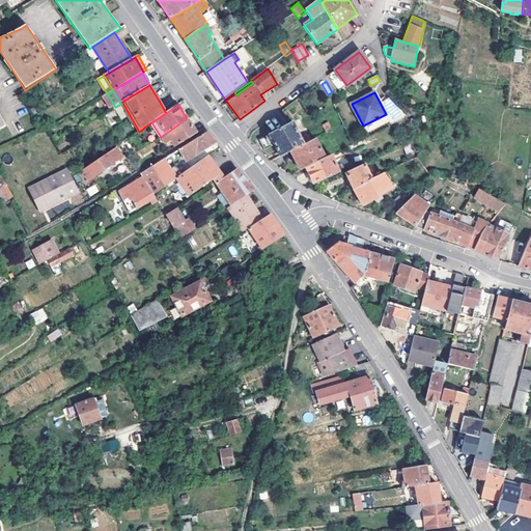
[(122,106),(116,109),(120,118),(127,115),(122,106)]
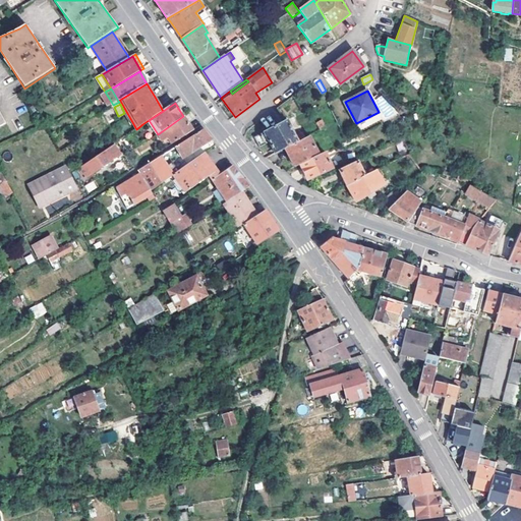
[(183,116),(158,134),(163,140),(169,137),(173,143),(193,130),(186,120),(183,116)]
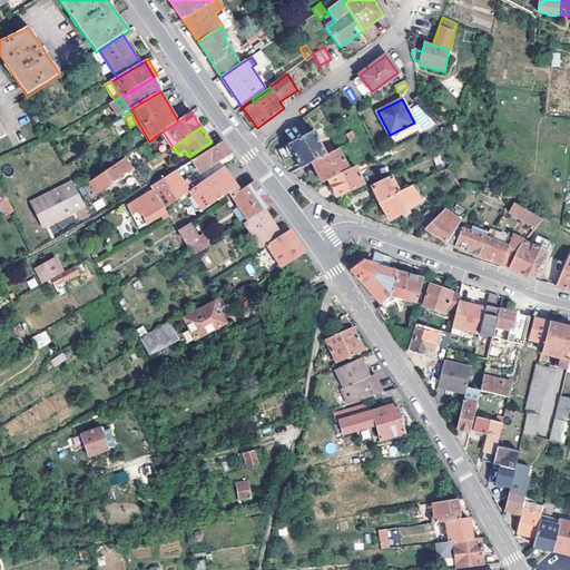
[(163,131),(156,136),(166,151),(169,149),(173,147),(163,131)]
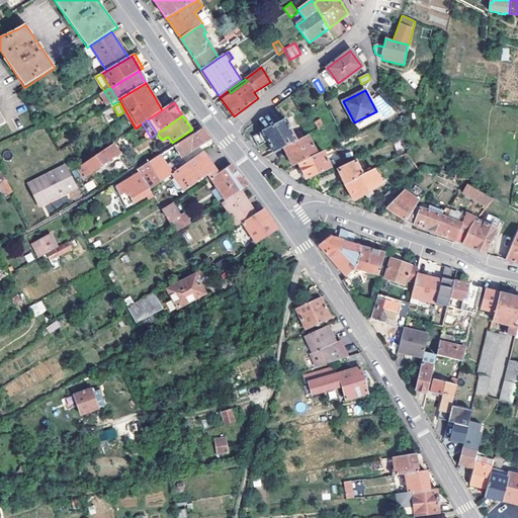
[(268,142),(274,153),(284,148),(296,142),(292,135),(284,119),(253,136),(259,146),(268,142)]
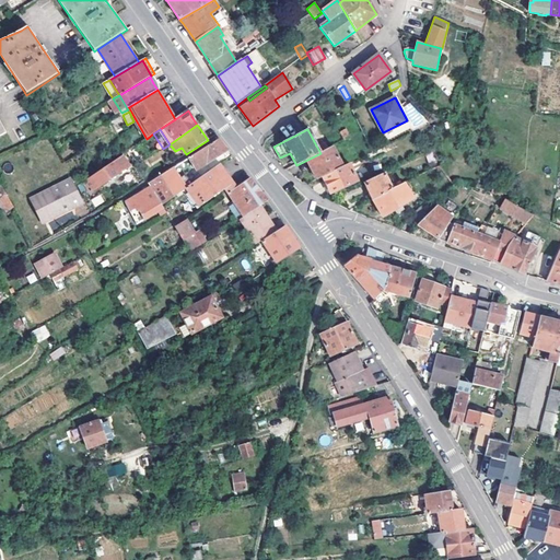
[(346,129),(340,132),(343,140),(350,137),(346,129)]
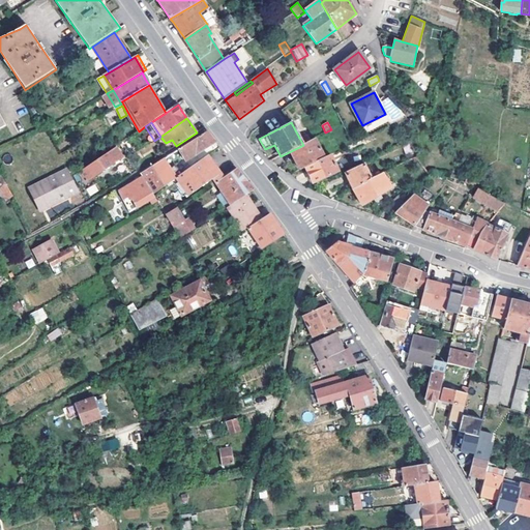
[(186,162),(215,142),(207,131),(180,148),(141,174),(143,177),(152,193),(170,181),(180,175),(178,172),(174,175),(170,169),(185,158),(186,162)]
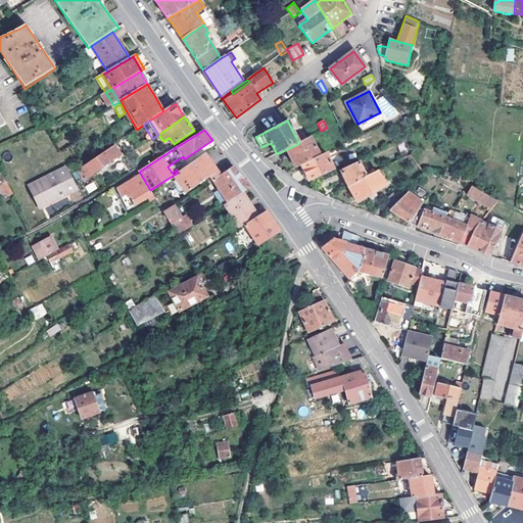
[(299,143),(306,139),(303,132),(295,136),(299,143)]
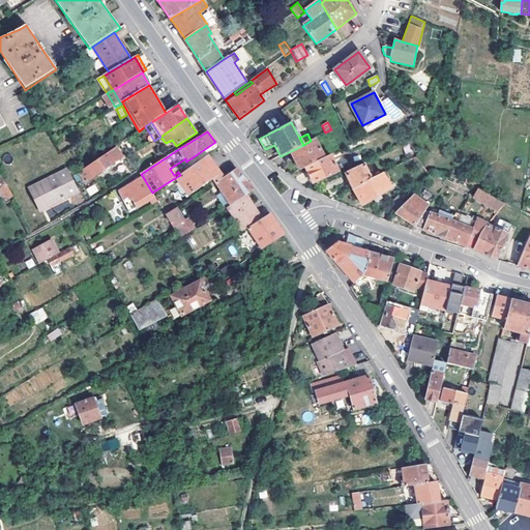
[(299,170),(304,168),(324,158),(315,139),(311,141),(303,145),(291,151),(299,170)]
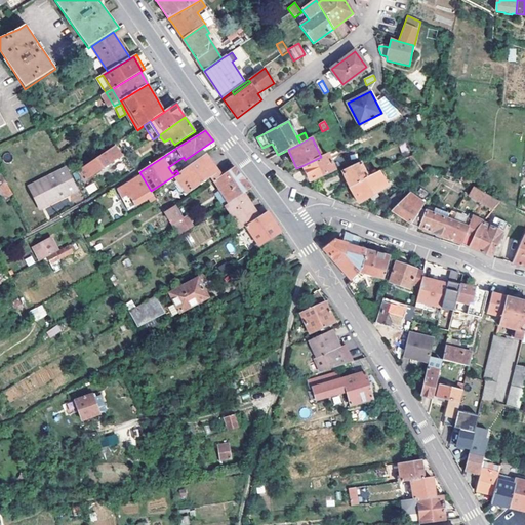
[(170,138),(164,142),(168,148),(174,145),(170,138)]
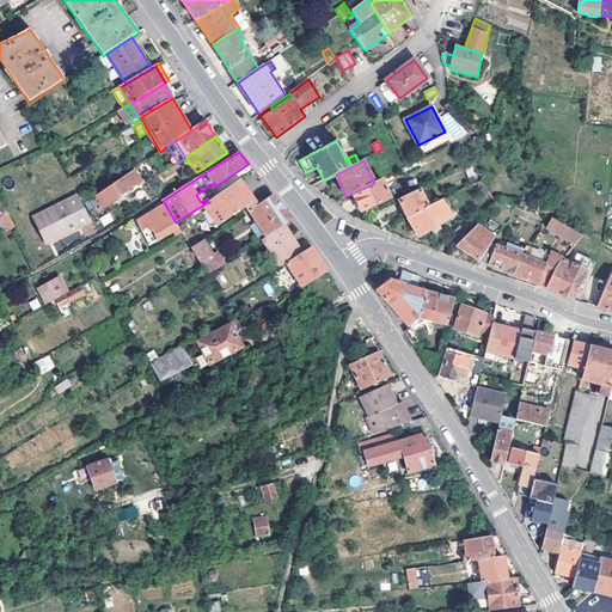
[(122,195),(141,182),(133,170),(114,183),(122,195)]
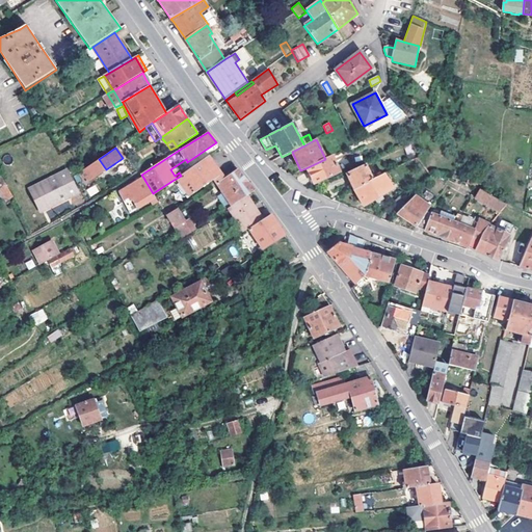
[(209,156),(189,169),(181,176),(170,182),(181,197),(187,193),(189,196),(213,180),(215,183),(216,184),(223,179),(220,175),(221,175),(209,156)]
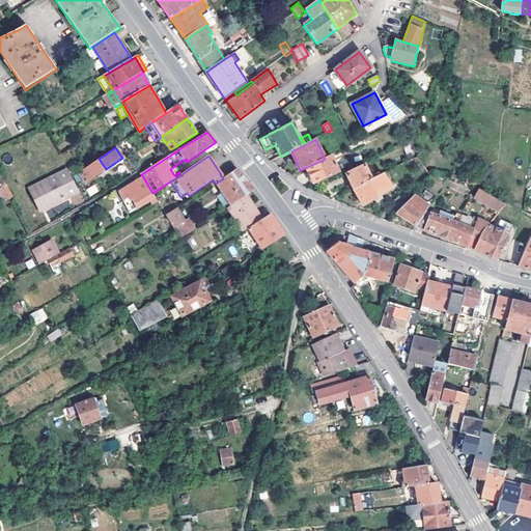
[(325,159),(305,168),(315,182),(340,170),(331,156),(325,159)]
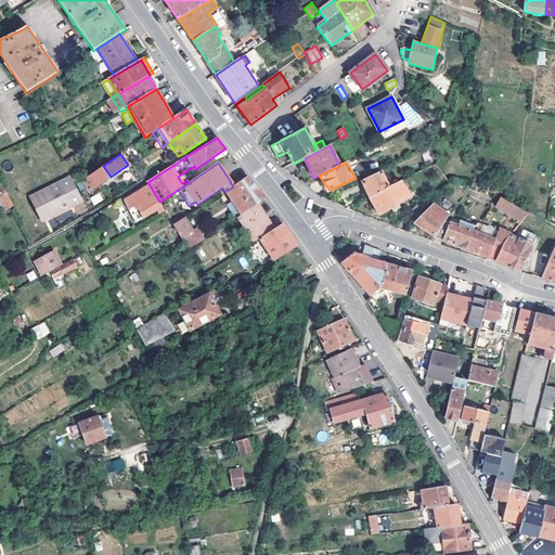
[(88,177),(85,179),(91,190),(111,177),(103,166),(88,177)]
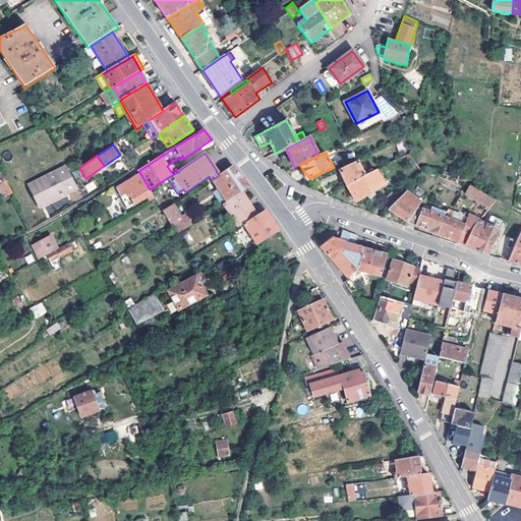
[(348,183),(365,175),(358,160),(341,168),(348,183)]
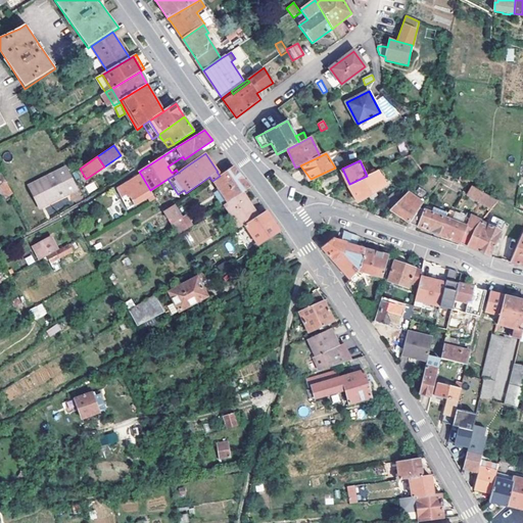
[(176,170),(178,173),(186,167),(183,161),(174,168),(176,170)]
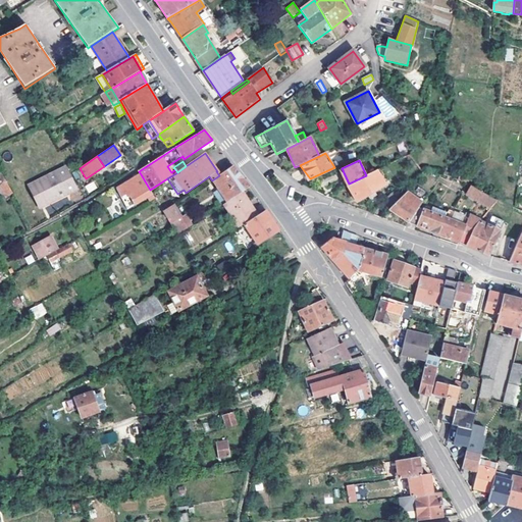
[(224,199),(227,203),(243,193),(250,188),(236,170),(232,166),(219,175),(212,180),(224,199)]
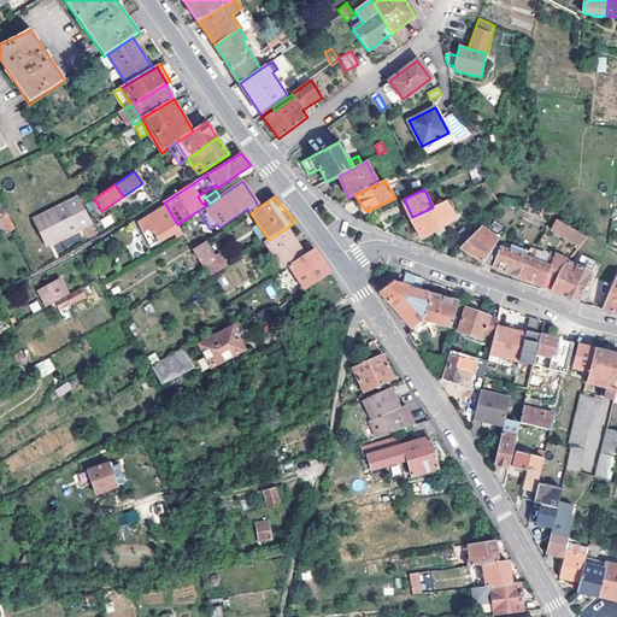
[(41,222),(48,218),(80,203),(77,198),(37,217),(41,222)]
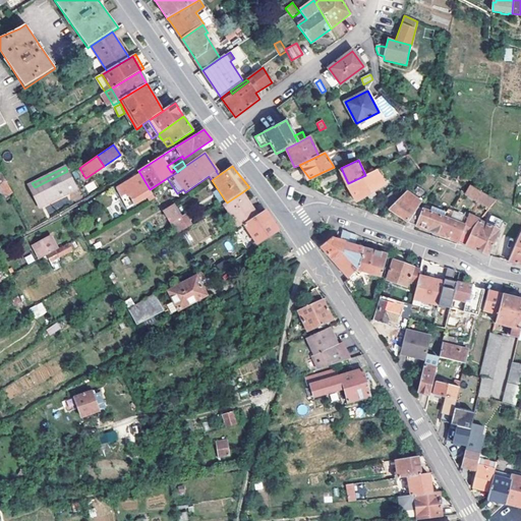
[(365,175),(348,183),(358,200),(385,185),(375,170),(365,175)]
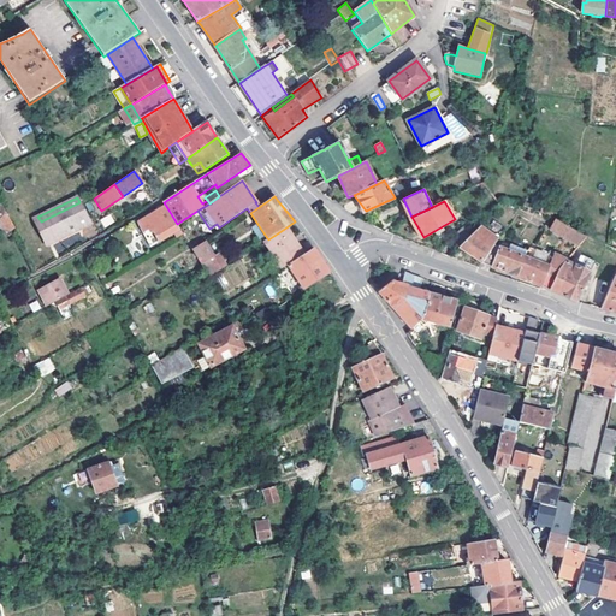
[(4,202),(0,202),(0,234),(12,230),(4,202)]
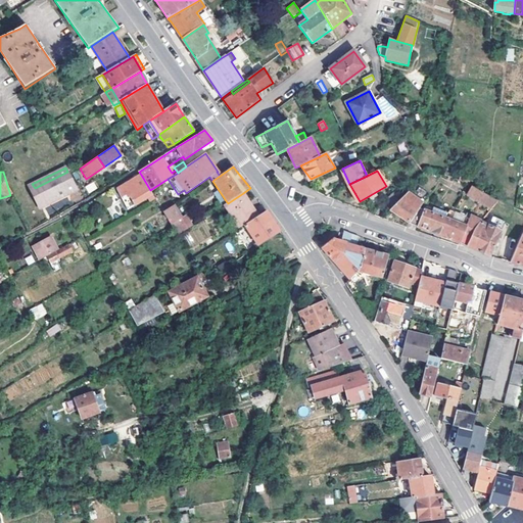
[(41,185),(50,202),(77,189),(67,172),(41,185)]
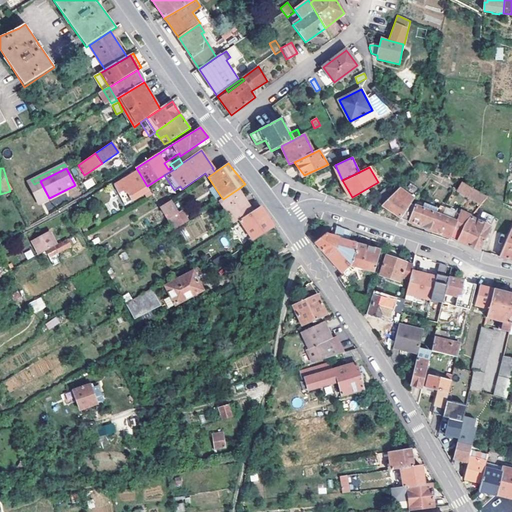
[(147,186),(138,171),(115,186),(120,193),(127,189),(134,200),(144,193),(149,190),(147,186)]
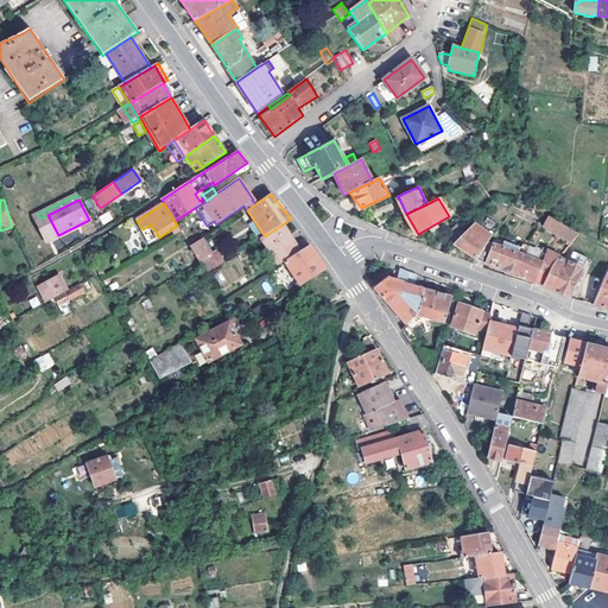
[(109,211),(99,216),(103,225),(113,219),(109,211)]
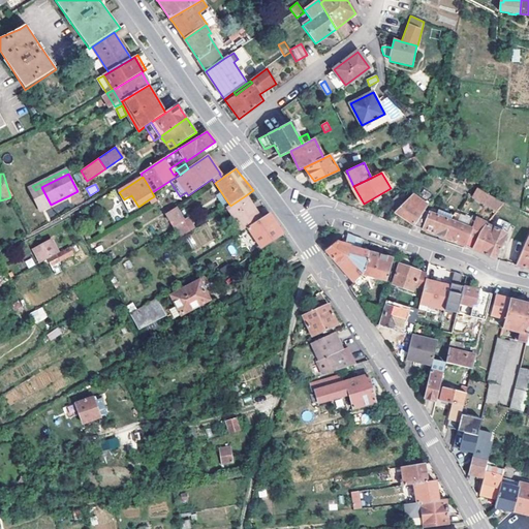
[(503,200),(475,186),(469,193),(497,209),(502,201),(503,200)]
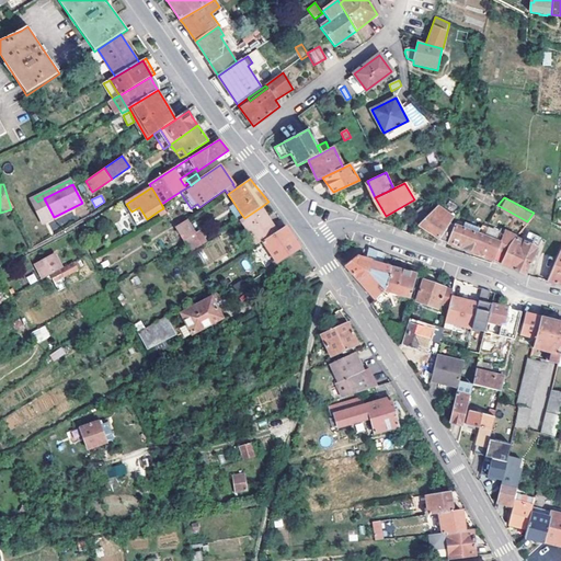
[(44,198),(37,202),(46,220),(54,217),(44,198)]
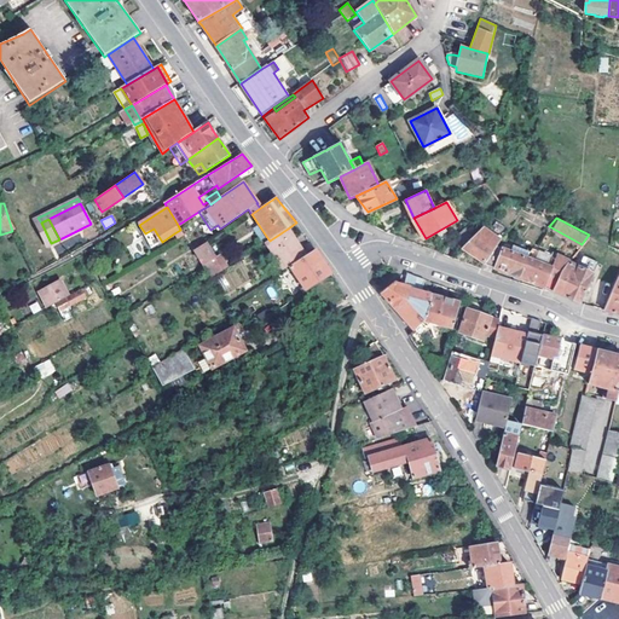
[(154,229),(145,233),(154,247),(162,242),(154,229)]
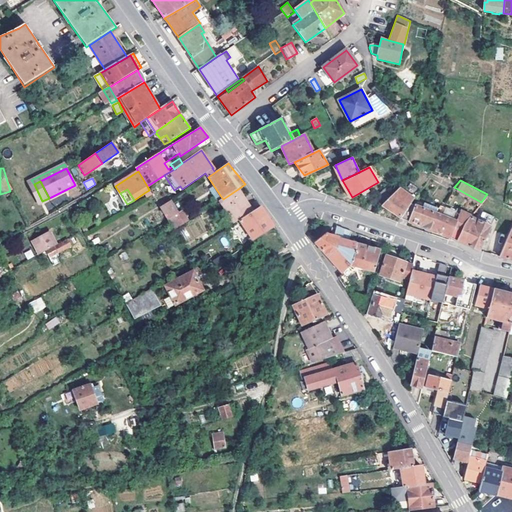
[(220,201),(234,223),(239,220),(252,212),(238,189),(223,199),(220,201)]
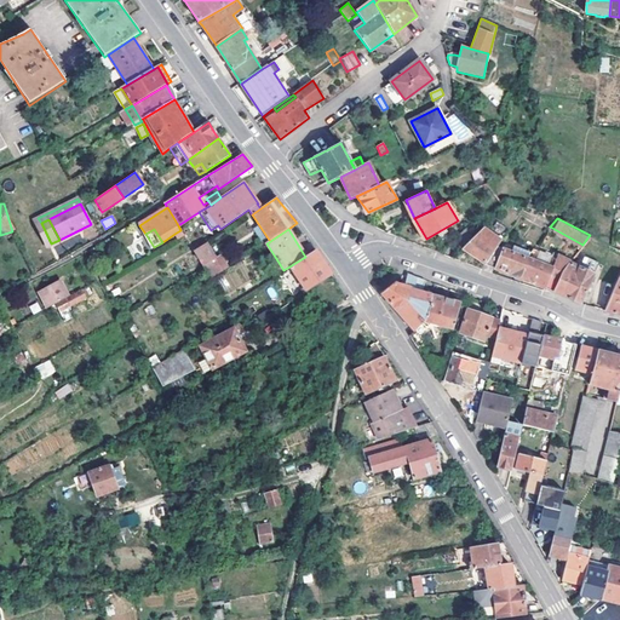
[(453,240),(461,250),(474,237),(465,229),(453,240)]
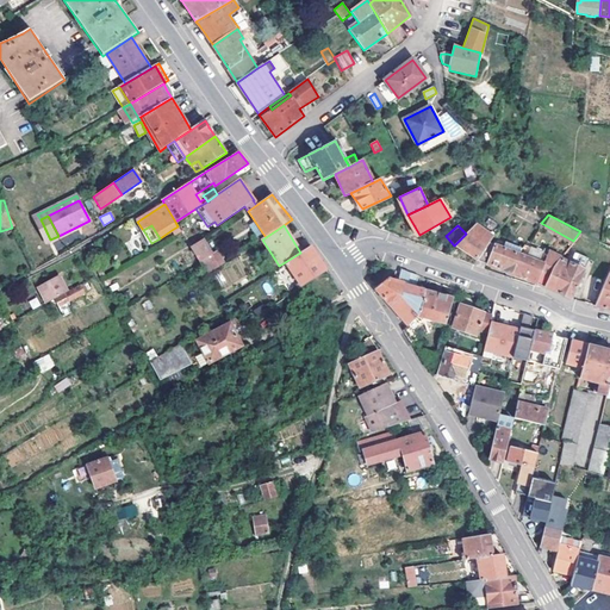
[(466,234),(454,246),(475,260),(489,242),(492,237),(474,225),(466,234)]
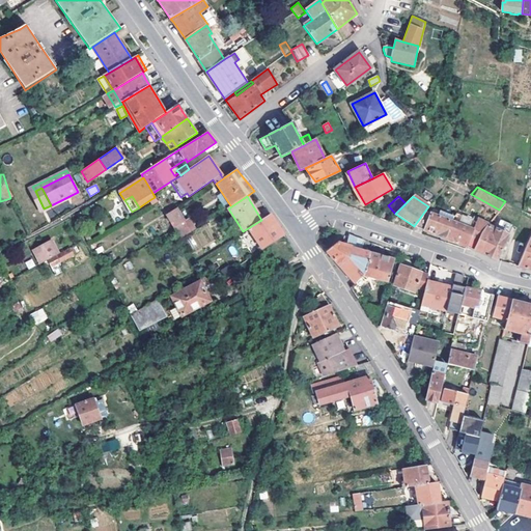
[(487,224),(496,228),(513,206),(504,202),(499,210),(488,223),(487,224)]
